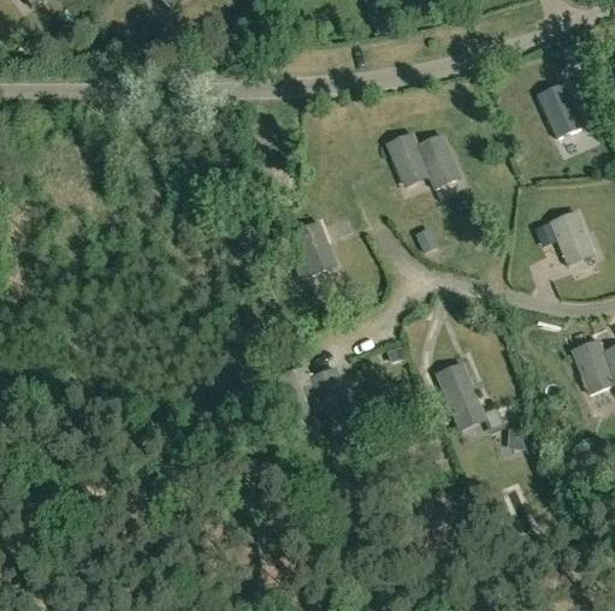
[(160,0),(169,10),(178,0),(160,0)]
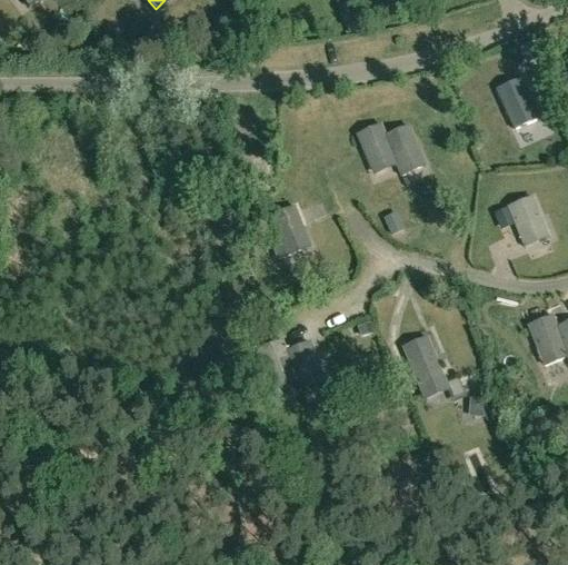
[(496,87),(511,121),(514,127),(537,117),(519,76),(496,87)]
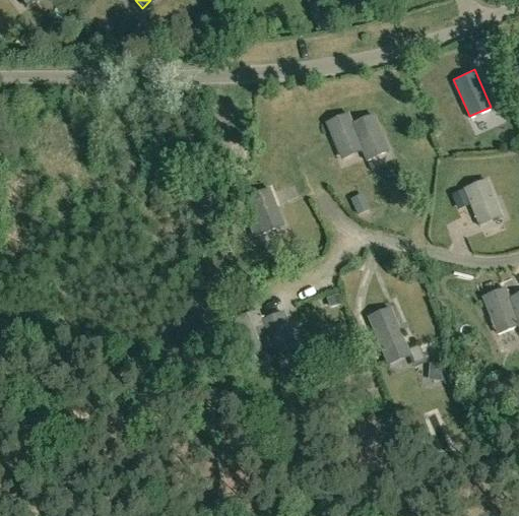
[(360,144),(351,122),(347,112),(325,121),(339,152),(360,144)]
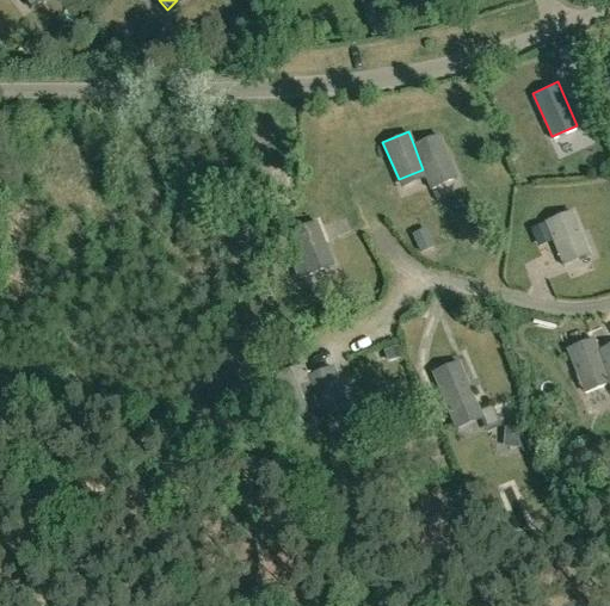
[(413,143),(423,169),(427,181),(454,171),(437,133),(413,143)]
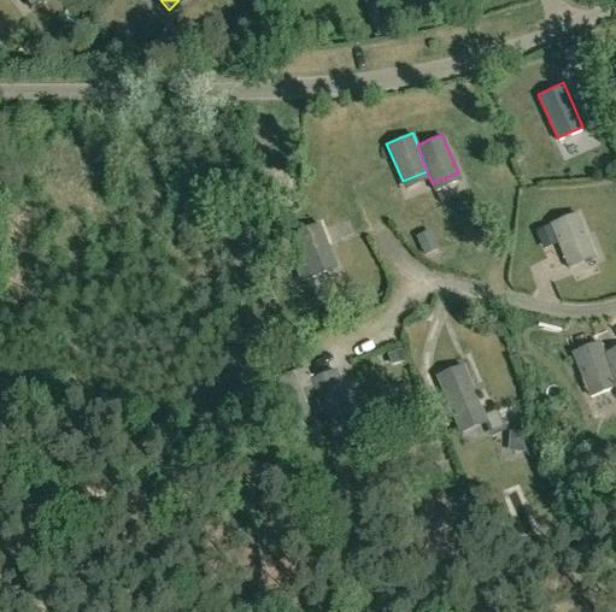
[(565,259),(592,249),(576,211),(551,221),(565,259)]
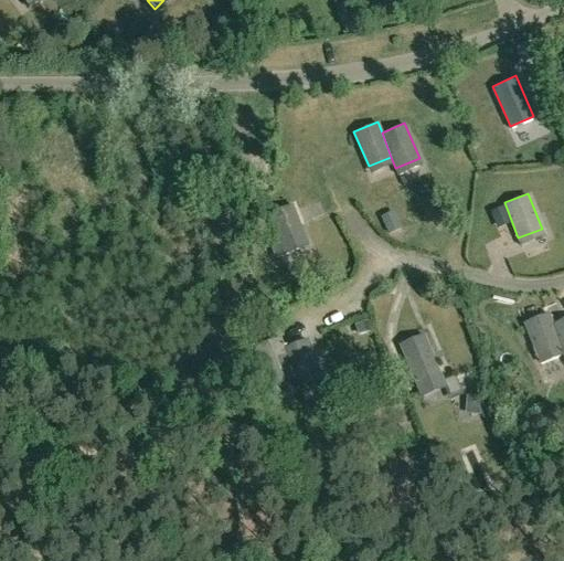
[(282,247),(305,237),(291,202),(268,211),(282,247)]
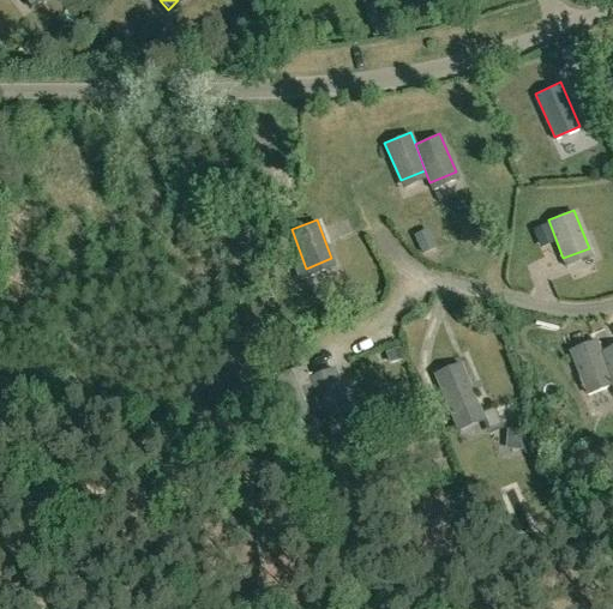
[(546,221),(533,225),(538,236),(550,231),(546,221)]
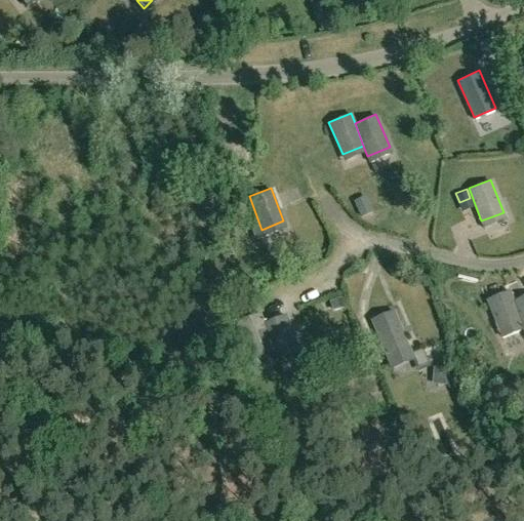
[(371,208),(367,198),(357,203),(361,212),(371,208)]
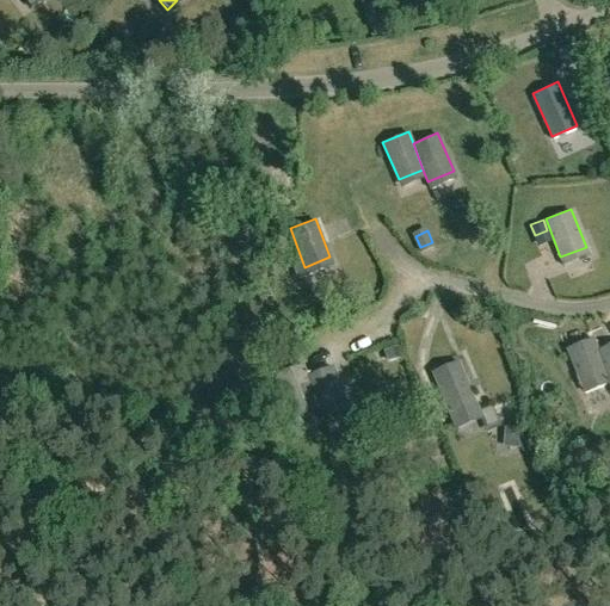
[(607,375),(597,348),(592,335),(566,346),(581,384),(607,375)]
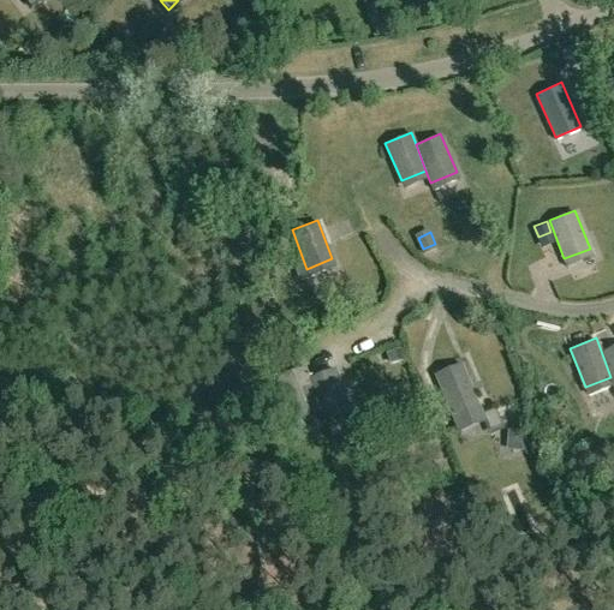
[(613,344),(601,351),(610,377),(613,386),(613,344)]
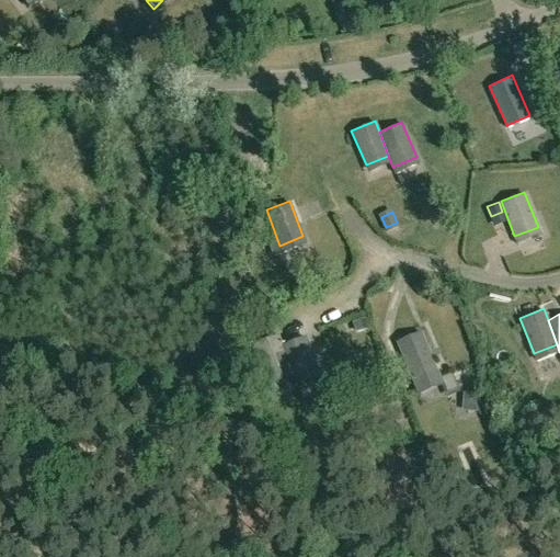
[(353,320),(356,329),(367,325),(364,317),(353,320)]
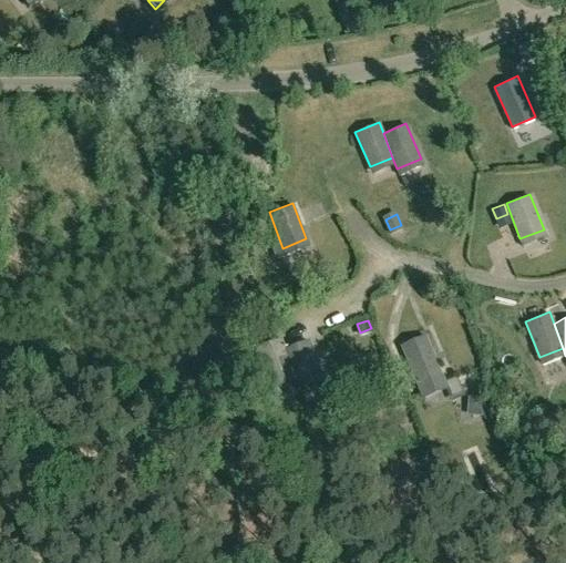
[(400,343),(414,378),(420,390),(443,380),(424,334),(400,343)]
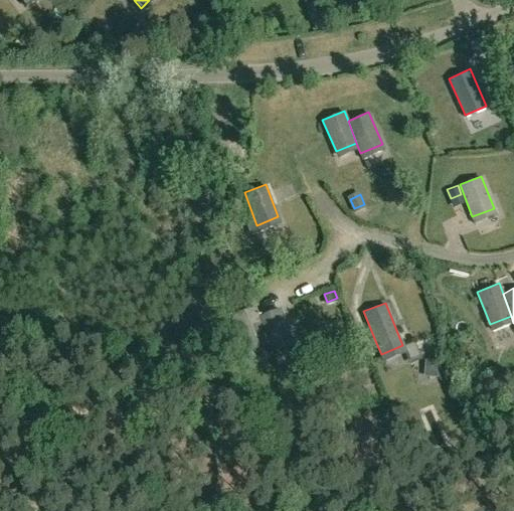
[(266,338),(259,315),(254,305),(232,314),(245,346),(266,338)]
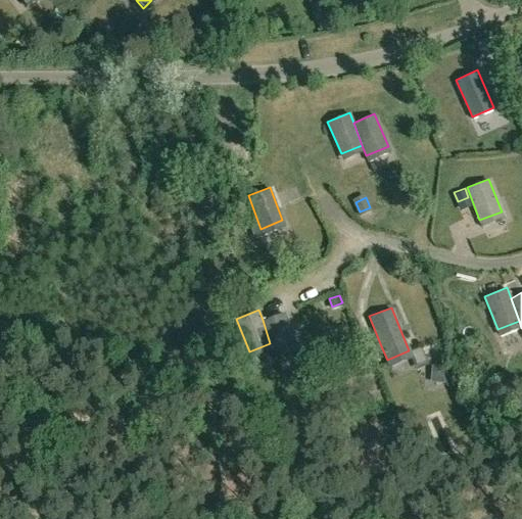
[(263,320),(270,343),(274,354),(296,344),(283,312),(263,320)]
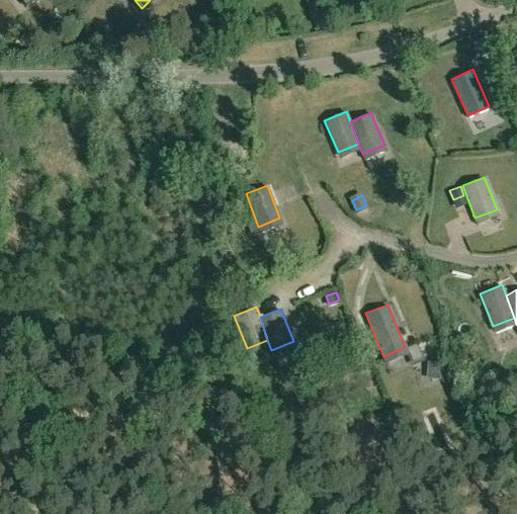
[(417,361),(427,357),(422,343),(412,347),(417,361)]
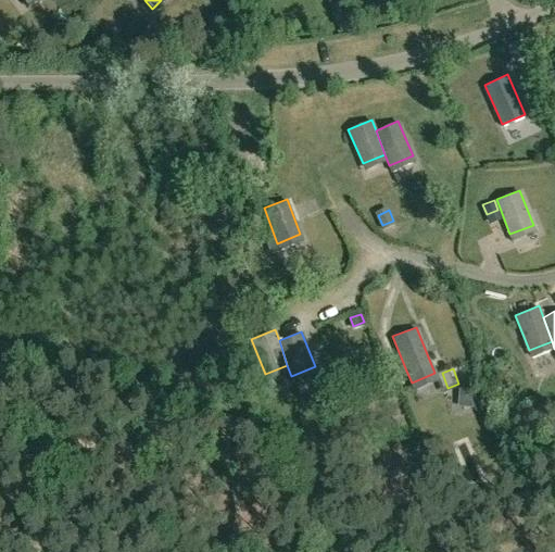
All buildings are outlined.
